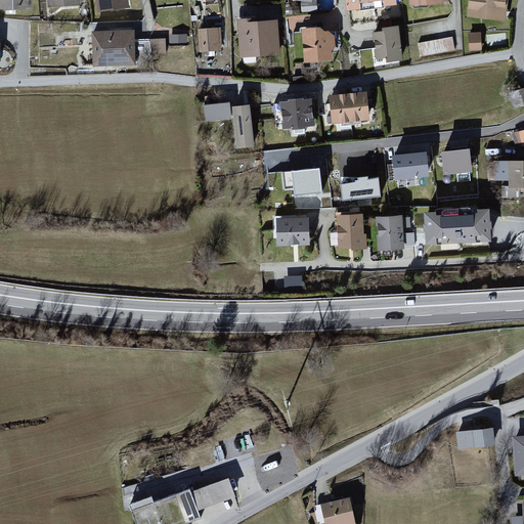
[(34,0),(0,0),(0,11),(35,10),(34,0)]
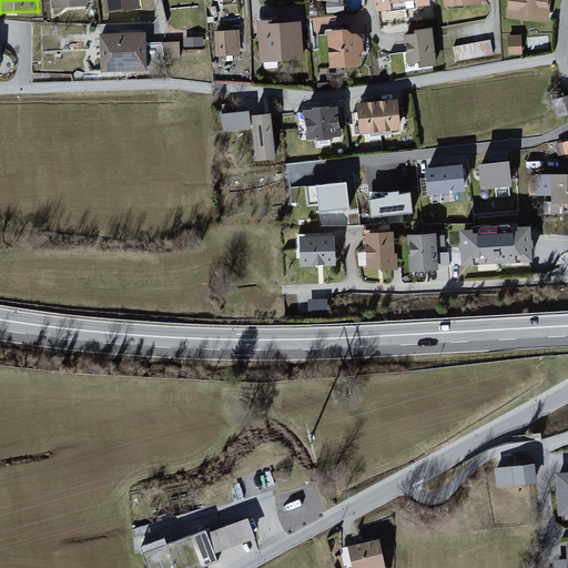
[(140,0),(103,0),(105,16),(142,10),(140,0)]
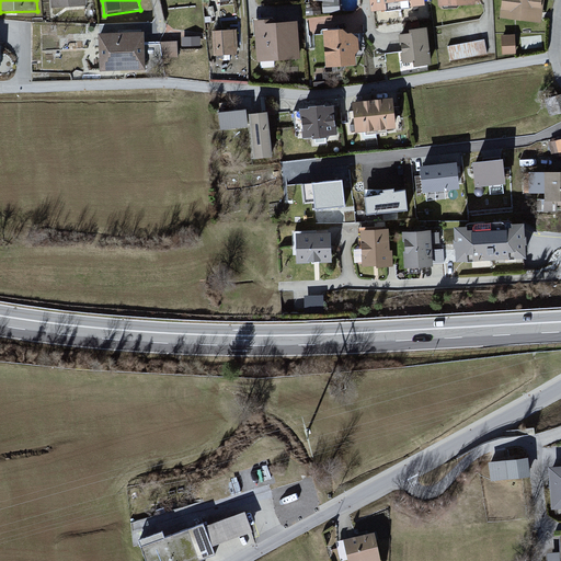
[(424,0),(375,0),(377,12),(425,6),(424,0)]
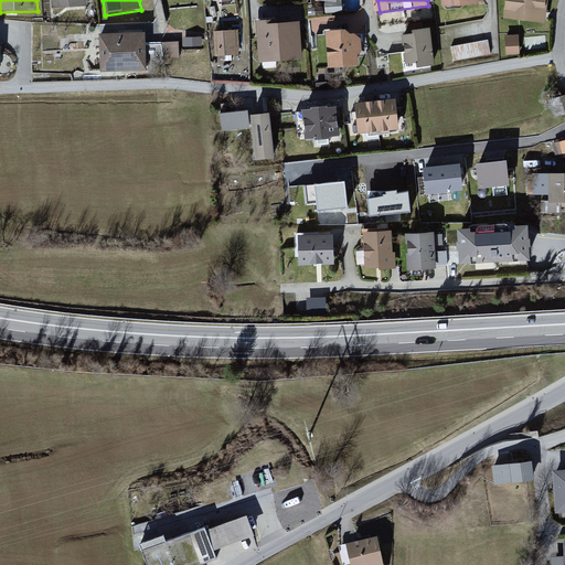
[(548,0),(507,0),(505,19),(546,24),(548,0)]
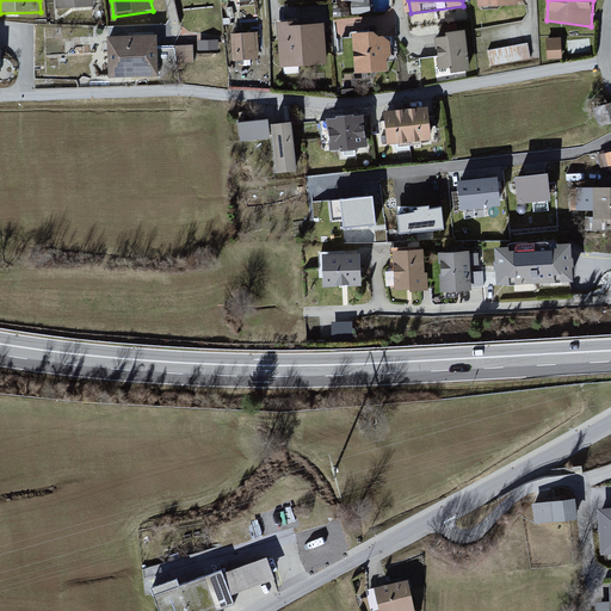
[(327,22),(281,23),(282,67),(329,65),(327,22)]
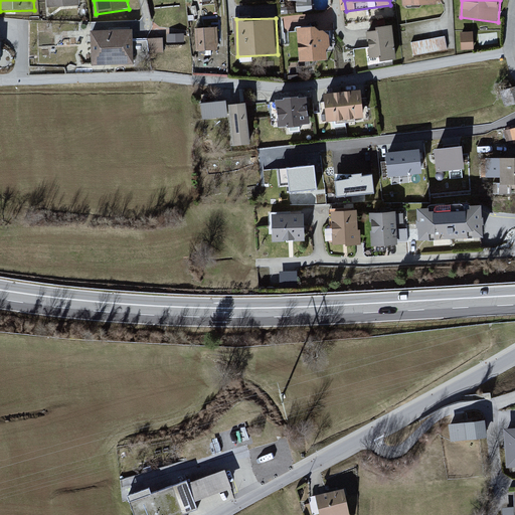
[(377,32),(368,33),(371,57),(381,56),(381,61),(397,60),(393,25),(376,27),(377,32)]
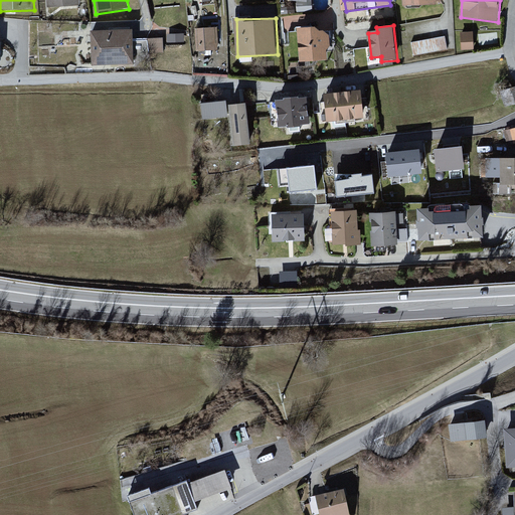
[(319,26),(298,28),(301,64),(332,62),(330,36),(319,26)]
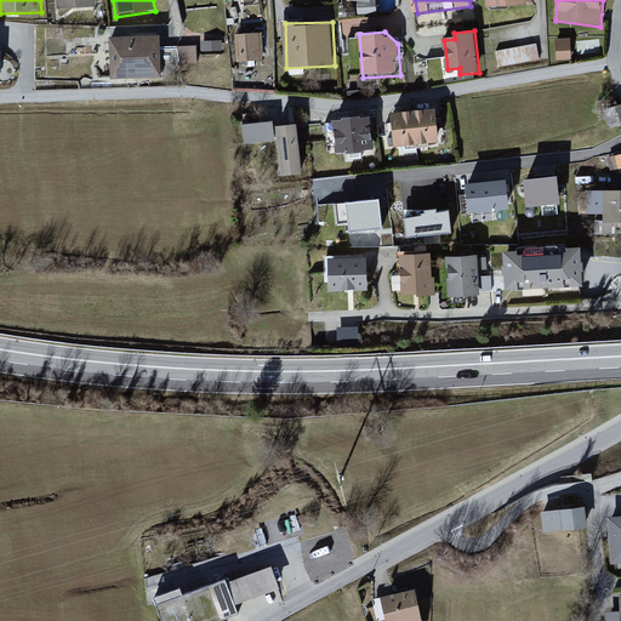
[(265,33),(235,35),(238,69),(267,67),(265,33)]
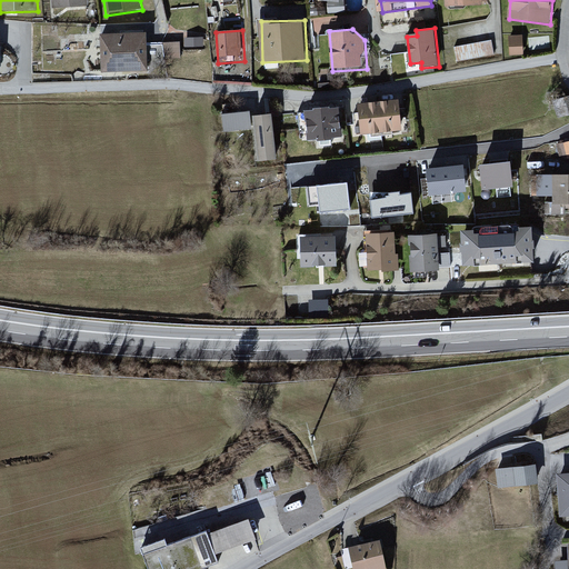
[(203,32),(187,33),(188,50),(205,49),(203,32)]
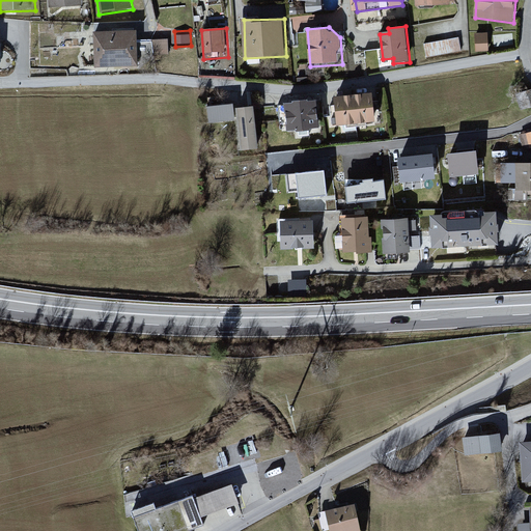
[(138,32),(95,33),(96,71),(139,68),(138,32)]
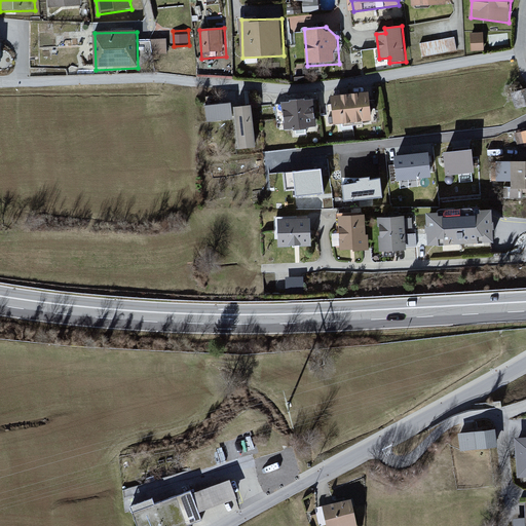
[(485,33),(472,34),(473,52),(486,51),(485,33)]
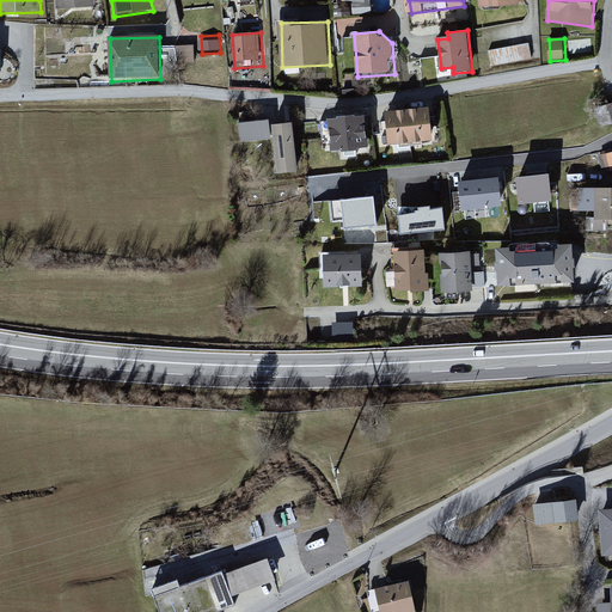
[(530,43),(489,50),(493,68),(533,60),(530,43)]
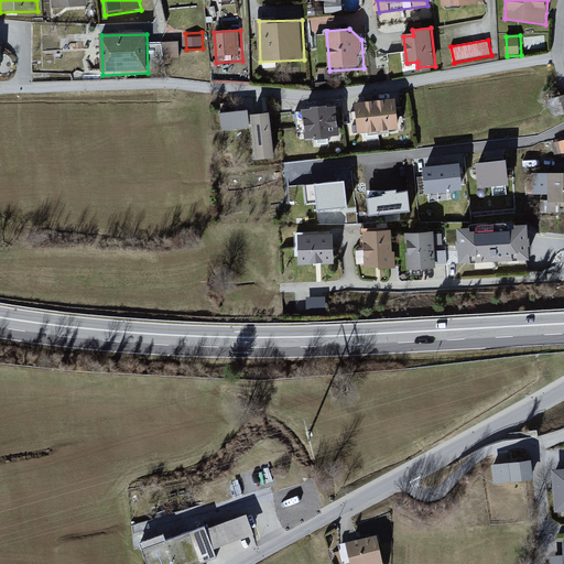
[(180,42),(165,42),(165,58),(180,58),(180,42)]
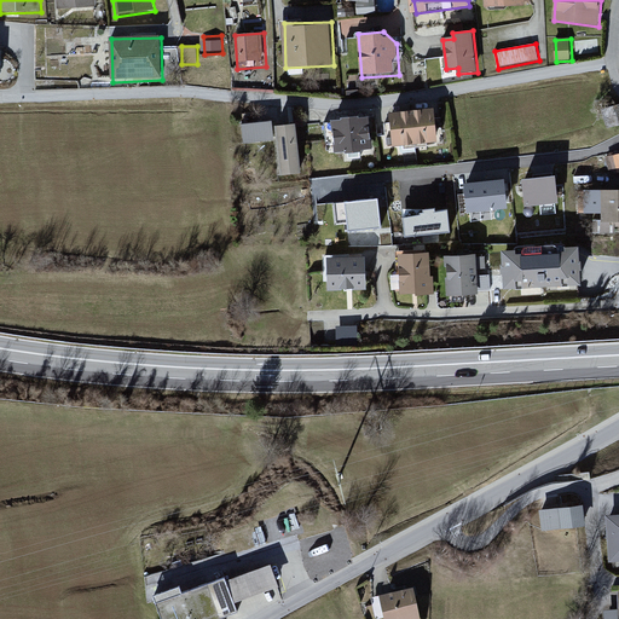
[(618,104),(600,109),(603,132),(618,127),(618,104)]
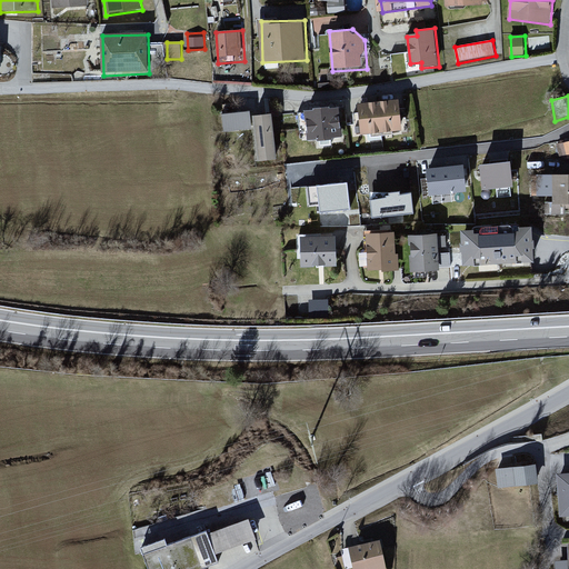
[(399,99),(358,103),(361,136),(402,132),(399,99)]
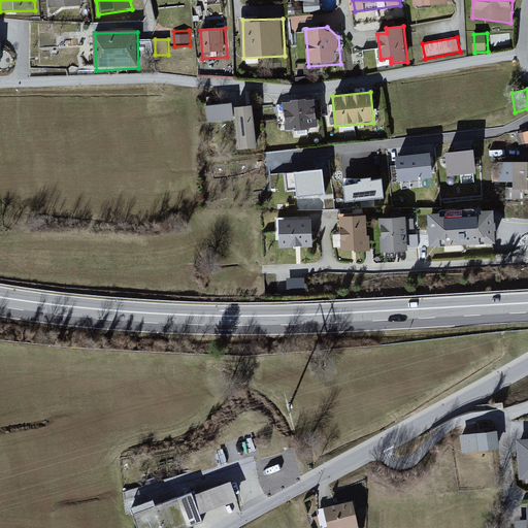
[(316,99),(283,103),(286,131),(319,127),(316,99)]
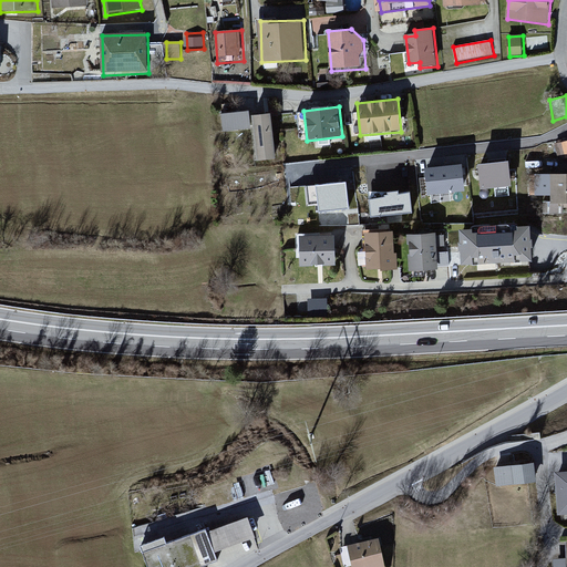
[(247,110),(236,112),(239,130),(250,129),(247,110)]
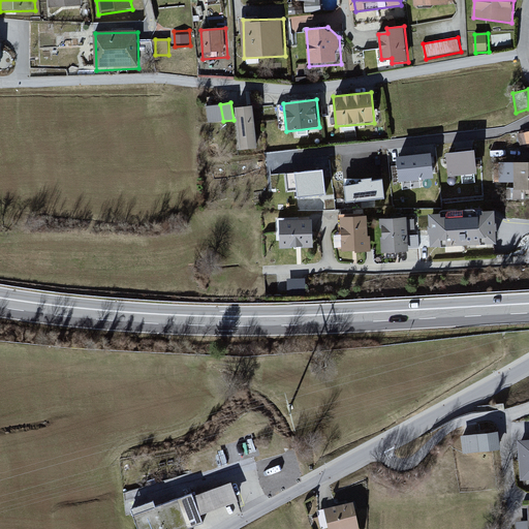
[(253,106),(237,107),(240,152),(256,150),(253,106)]
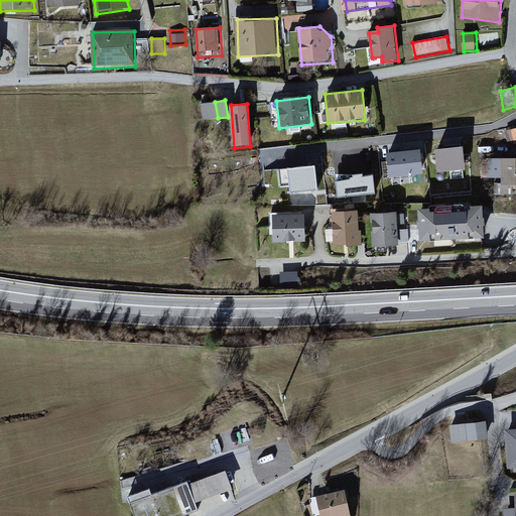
[(465,149),(437,151),(438,172),(466,171),(465,149)]
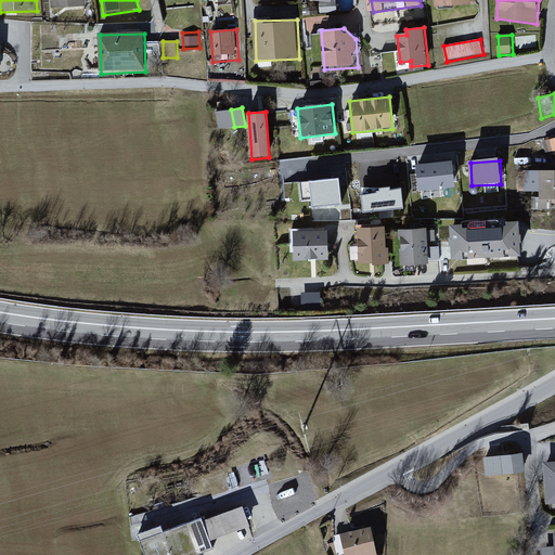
[(417,165),(418,190),(456,189),(455,163),(417,165)]
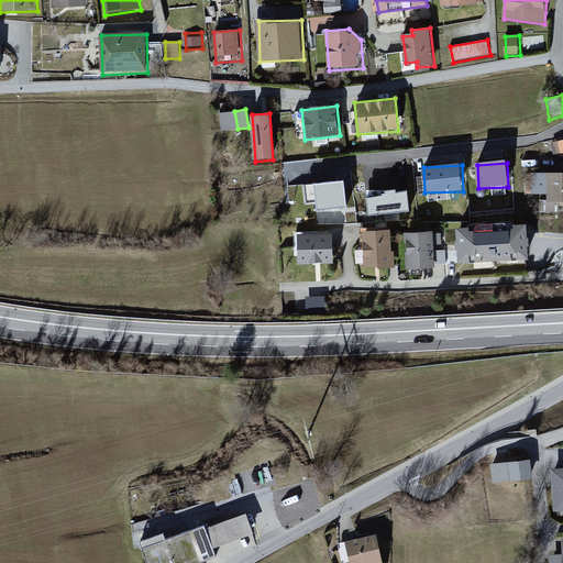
[(562,173),(545,173),(545,205),(562,205),(562,173)]
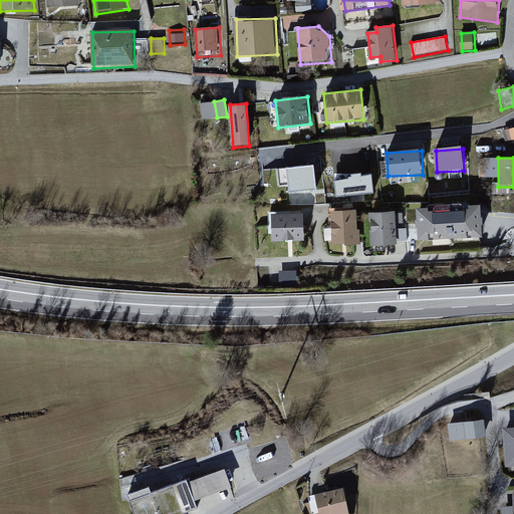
[(279,170),(280,185),(289,185),(290,196),(300,195),(300,201),(307,200),(307,194),(317,194),(316,168),(279,170)]
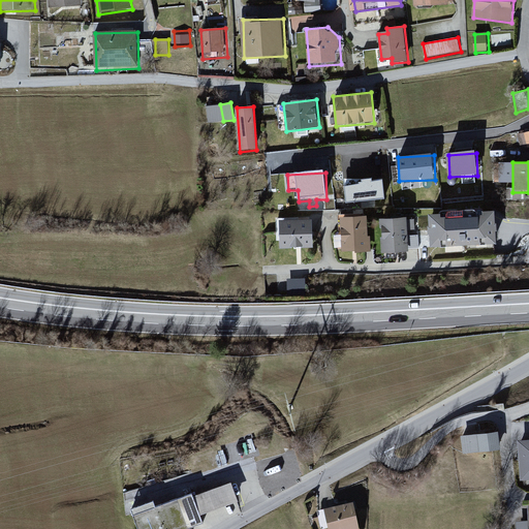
[(346,204),(385,203),(385,179),(346,180),(346,204)]
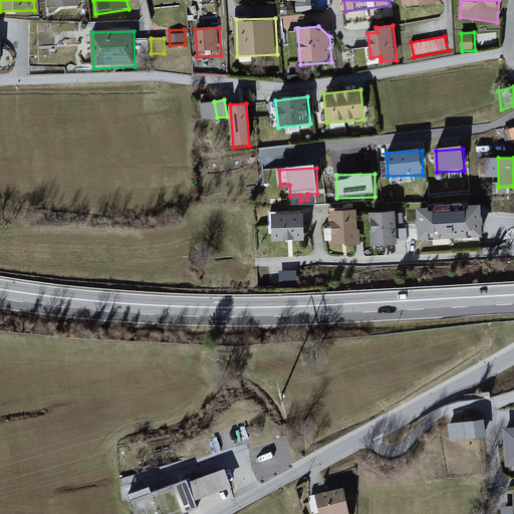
[(392,178),(393,184),(411,181),(410,175),(392,178)]
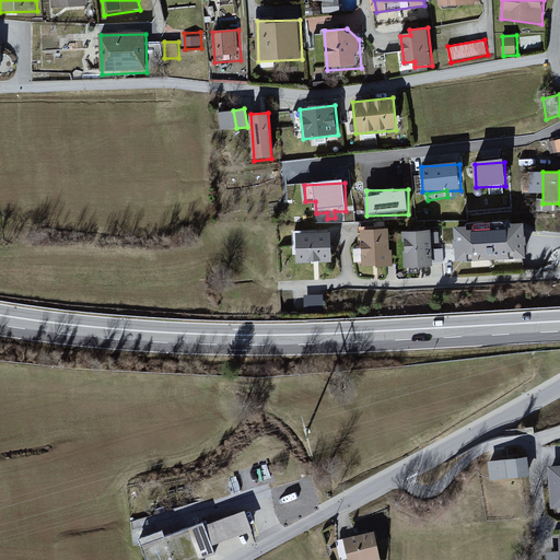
[(525,224),(453,226),(454,263),(526,260),(525,224)]
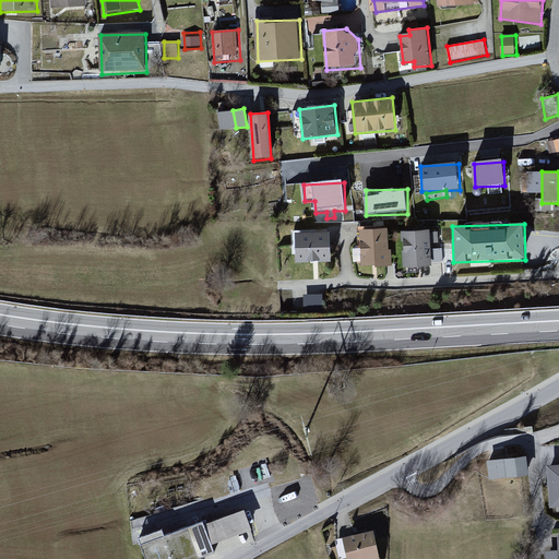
[(390,229),(358,232),(360,270),(391,269),(390,229)]
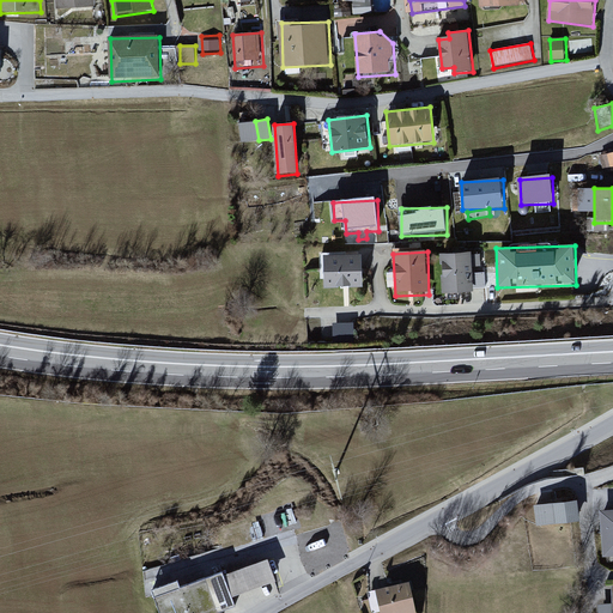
[(363,254),(325,255),(326,291),(363,290),(363,254)]
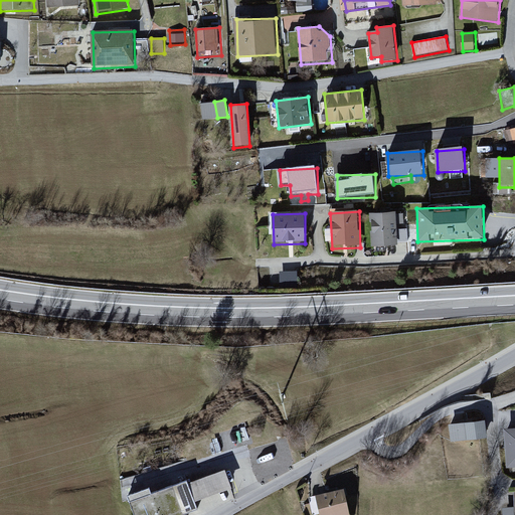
[(404,213),(372,214),(373,248),(406,247),(404,213)]
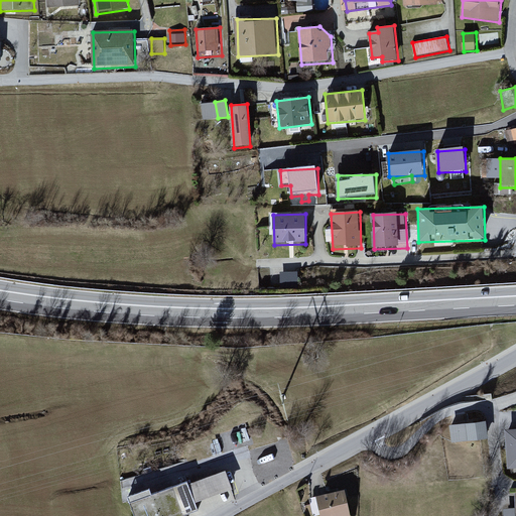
[(299,273),(280,273),(280,288),(299,287),(299,273)]
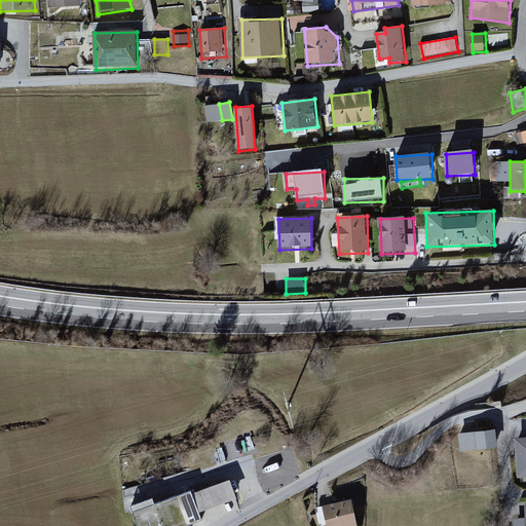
[(499,446),(497,426),(459,430),(461,449),(499,446)]
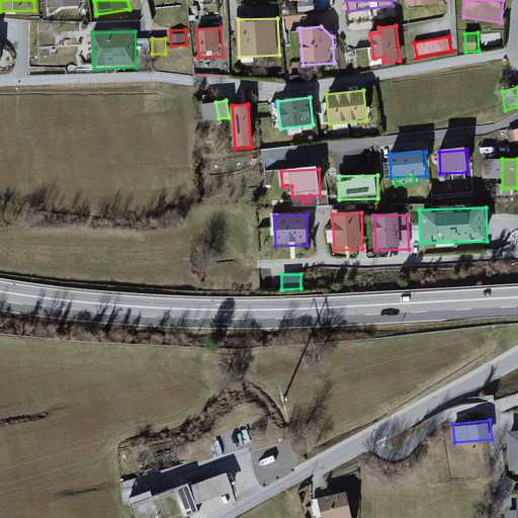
[(517,429),(508,430),(510,467),(517,466),(517,429)]
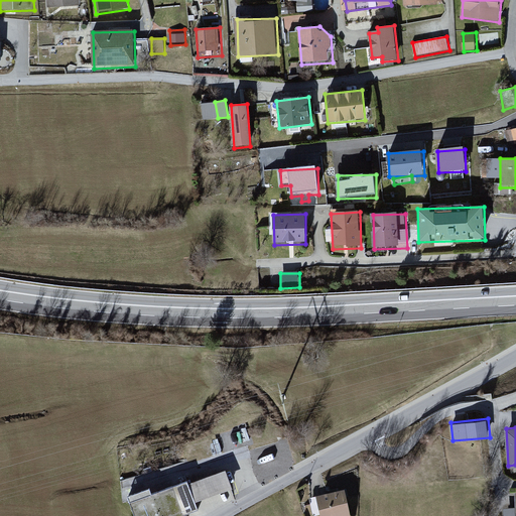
[(233,488),(225,468),(190,482),(187,475),(130,497),(137,515),(186,515),(186,514),(200,509),(197,502),(233,488)]
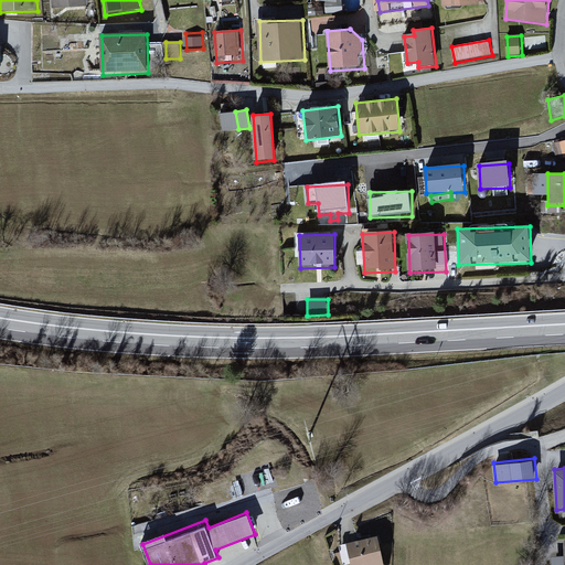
[(384,564),(379,537),(348,544),(351,564),(384,564)]
